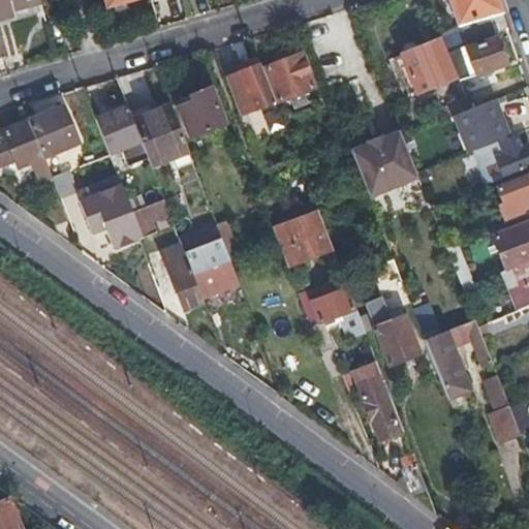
[(11,11),(38,2),(37,0),(0,0),(0,19),(13,16),(11,11)]
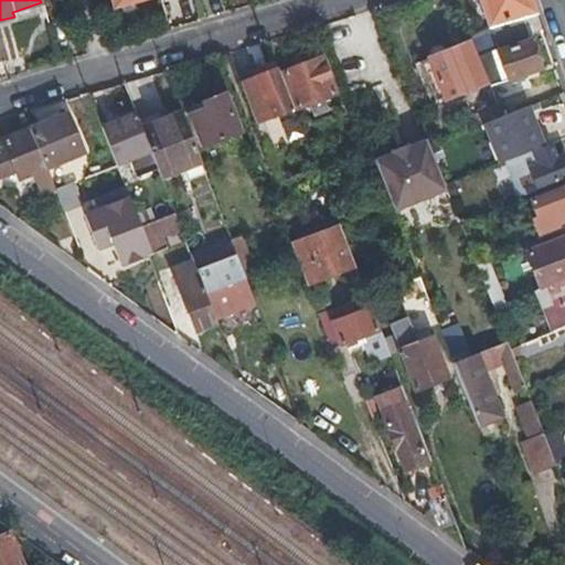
[(206,0),(212,17),(227,12),(224,0),(206,0)]
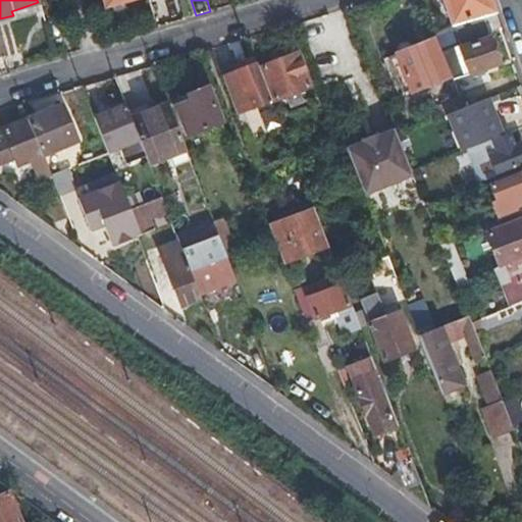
[(444,0),(456,32),(435,39),(440,49),(456,44),(500,28),(489,0),(444,0)]
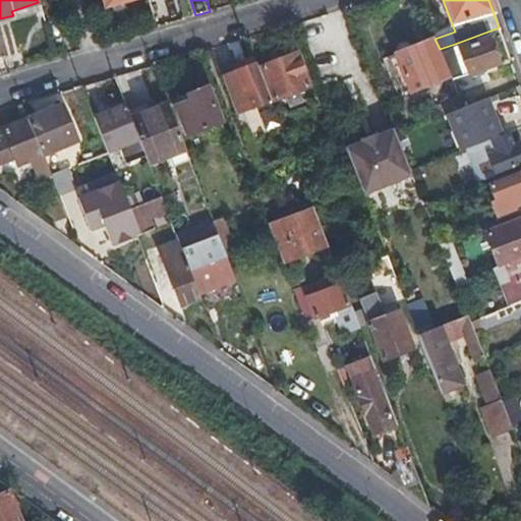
[(396,94),(446,75),(432,38),(411,45),(408,42),(402,41),(398,43),(397,49),(383,54),(396,94)]
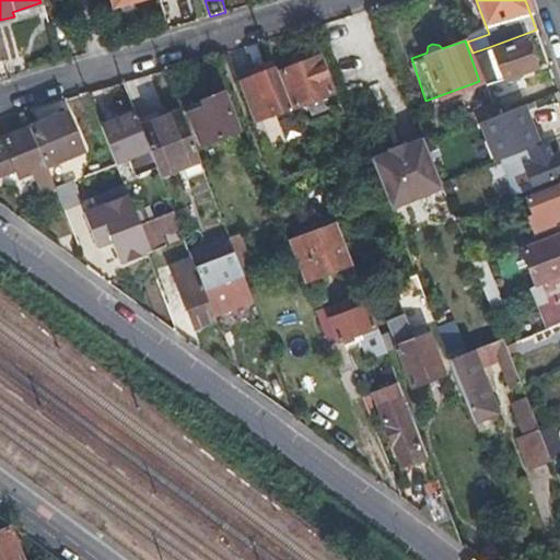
[(489,47),(473,53),(487,90),(488,90),(535,71),(524,42),(492,53),(489,47)]
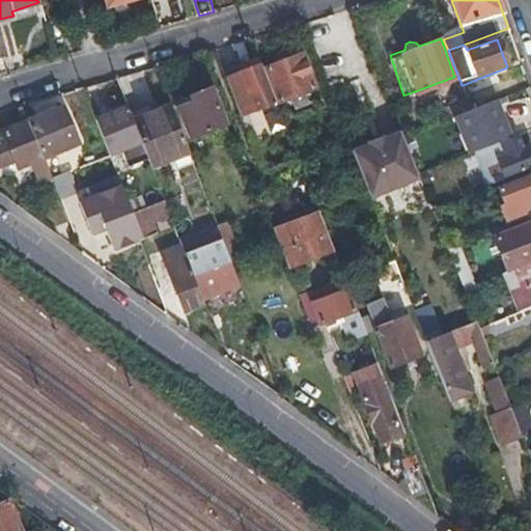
[(264,64),(266,68),(279,103),(290,98),(296,110),(310,104),(306,92),(317,87),(304,53),(281,62),(279,59),(264,64)]
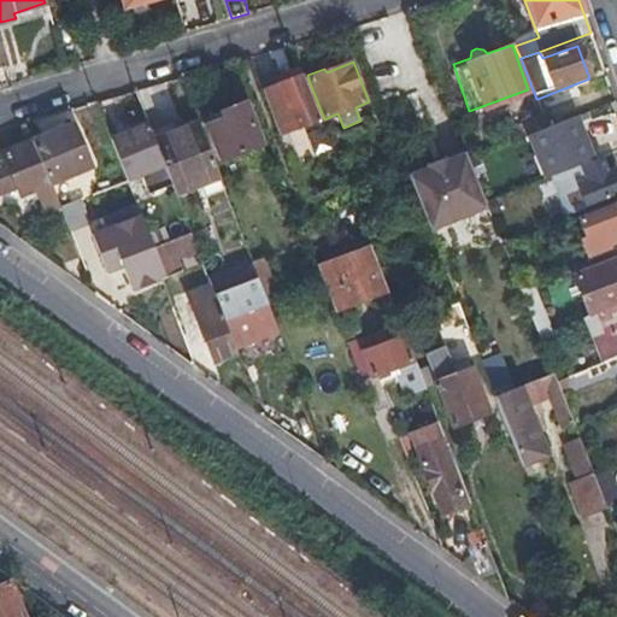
[(301,68),(278,76),(281,84),(303,77),(305,76),(301,68)]
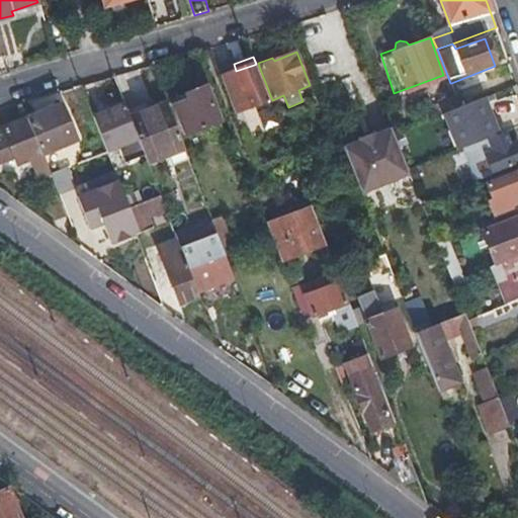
[(222,77),(235,112),(270,99),(263,82),(261,82),(254,65),(236,71),(234,64),(219,70),(222,77)]
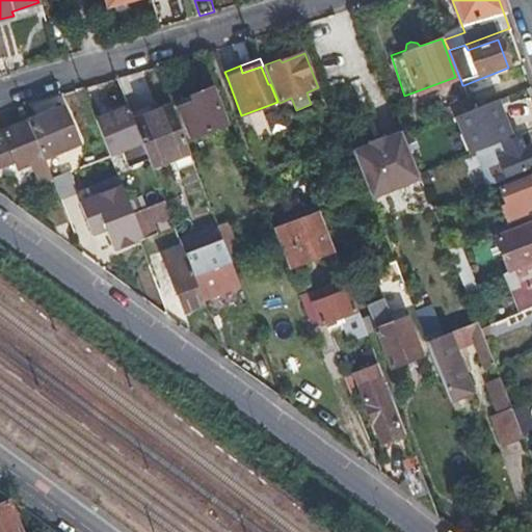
[(228,126),(212,87),(191,96),(193,102),(180,107),(192,139),(228,126)]
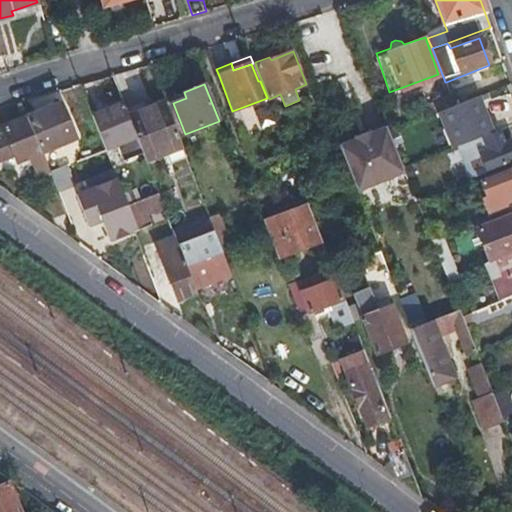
[(427,101),(431,113),(455,104),(451,93),(427,101)]
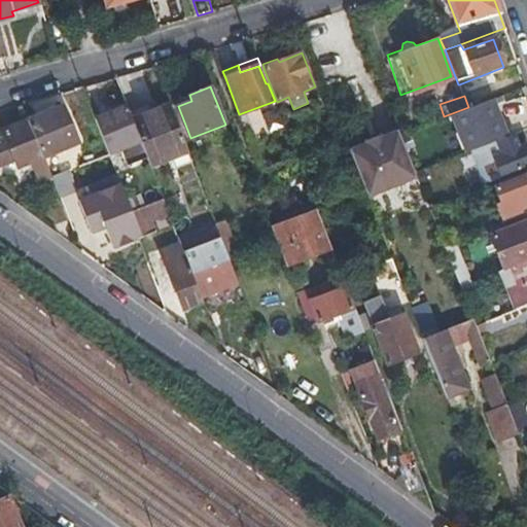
[(189,151),(171,104),(133,118),(147,157),(150,168),(189,151)]
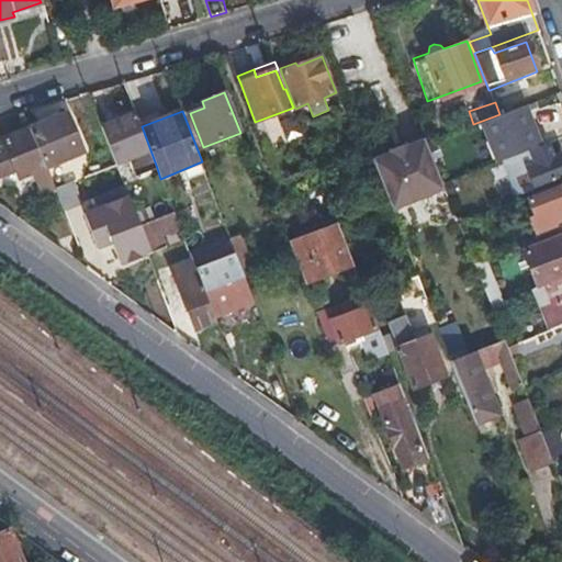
[(86,153),(68,112),(31,127),(47,168),(86,153)]
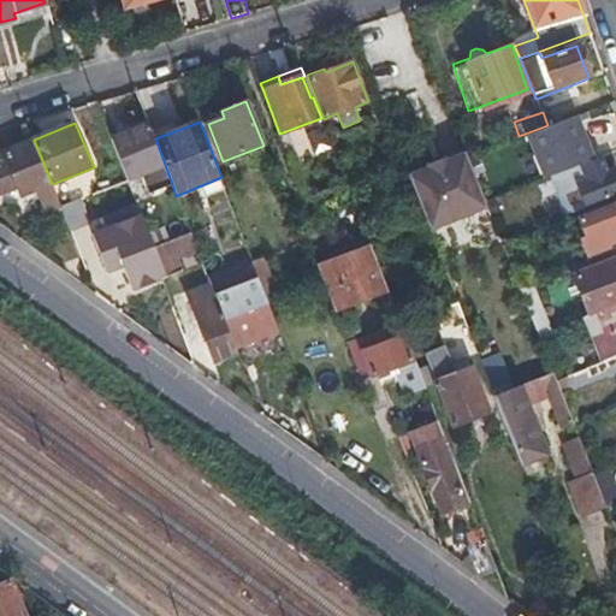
[(149,124),(113,138),(129,179),(143,173),(150,193),(172,184),(155,138),(149,124)]
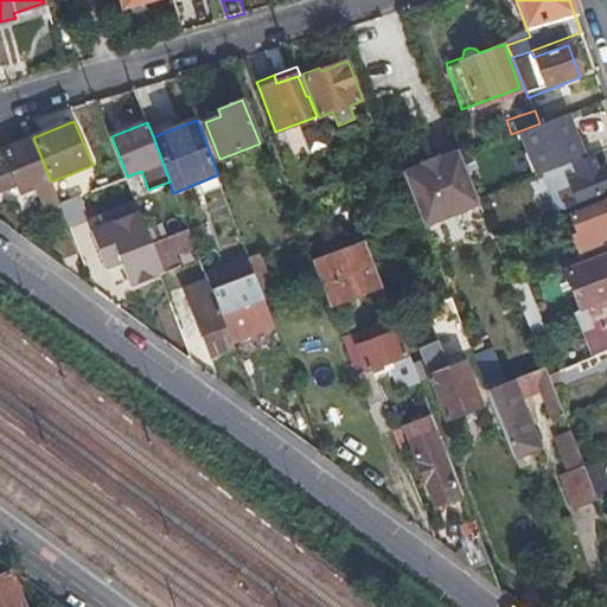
[(5,159),(0,160),(0,196),(18,189),(20,195),(37,187),(45,209),(61,203),(51,181),(33,138),(1,149),(5,159)]
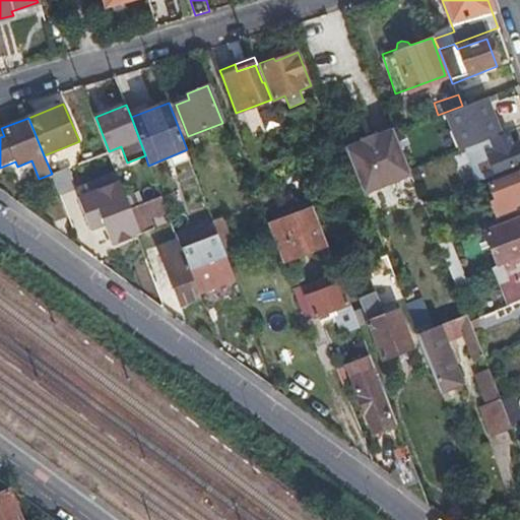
[(412,177),(393,127),(377,133),(377,132),(360,138),(360,140),(343,146),(364,196),(412,177)]
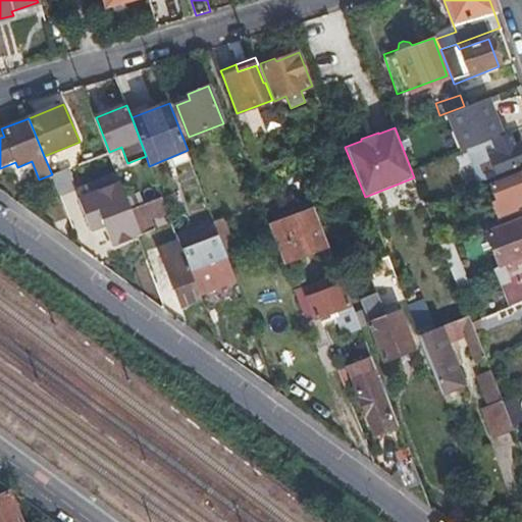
[(508,132),(464,149),(469,162),(488,156),(496,174),(521,163),(521,150),(519,143),(513,146),(508,132)]
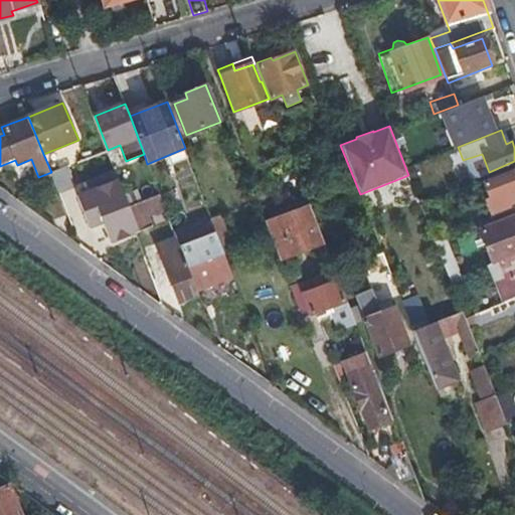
[(514,167),(482,180),(489,197),(496,195),(500,205),(514,199),(514,167)]
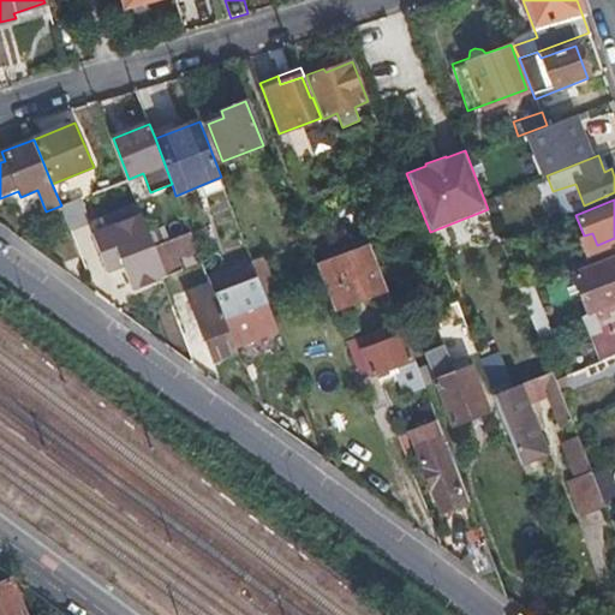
[(103,260),(83,207),(64,214),(85,267),(103,260)]
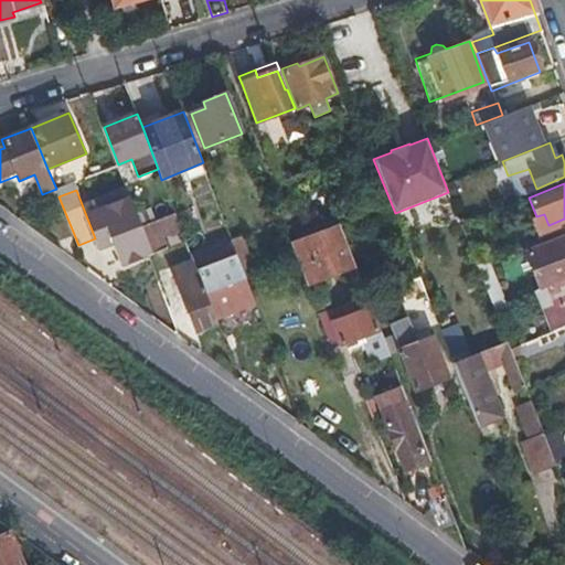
[(155,209),(138,215),(142,226),(176,213),(173,206),(156,213),(155,209)]
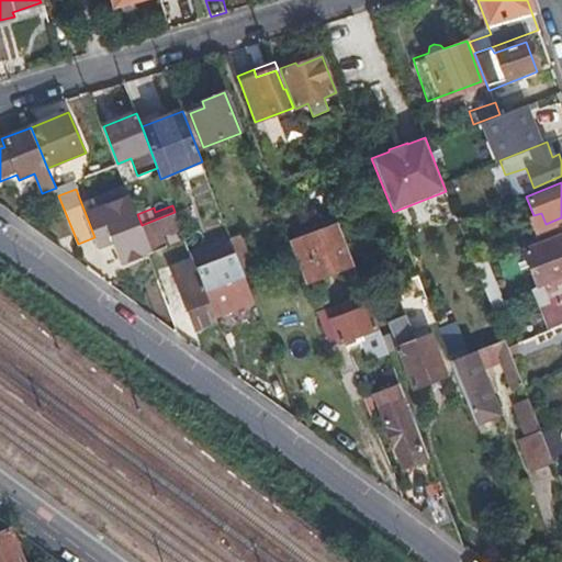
[(142,225),(152,253),(167,247),(164,236),(181,229),(175,212),(142,225)]
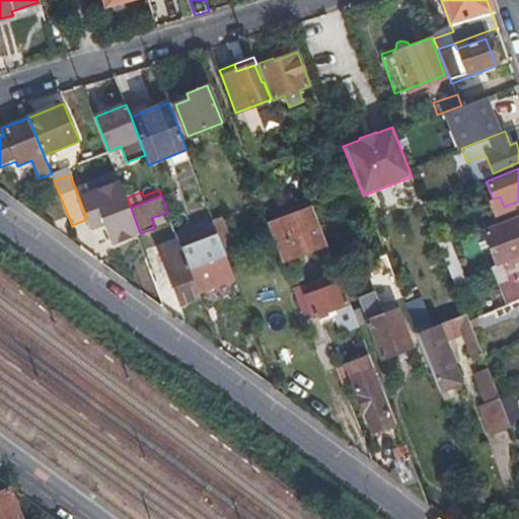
[(327,244),(313,208),(268,224),(282,261),(327,244)]
